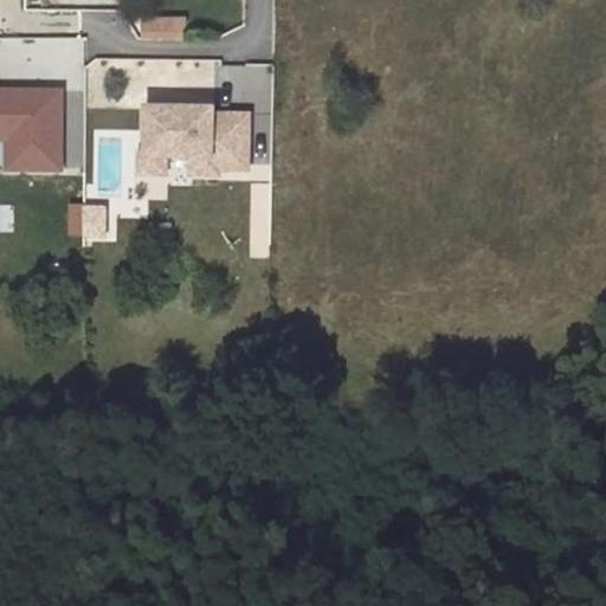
[(146,36),(189,36),(189,15),(146,14),(146,36)]
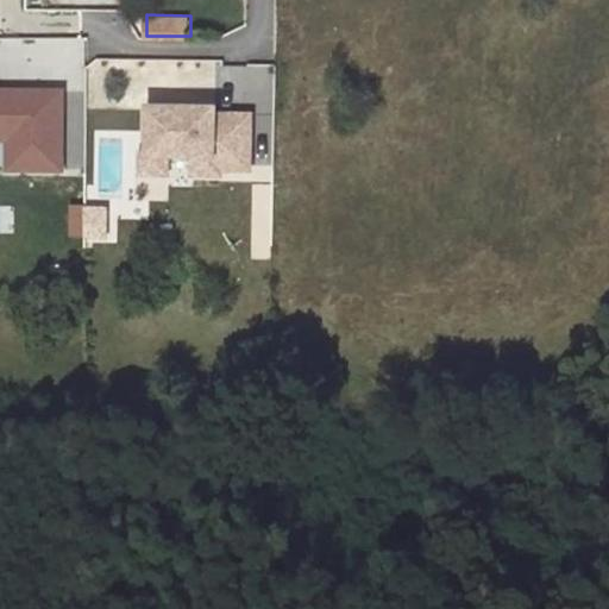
[(58,76),(83,76),(82,37),(45,37),(45,56),(58,56),(58,76)]
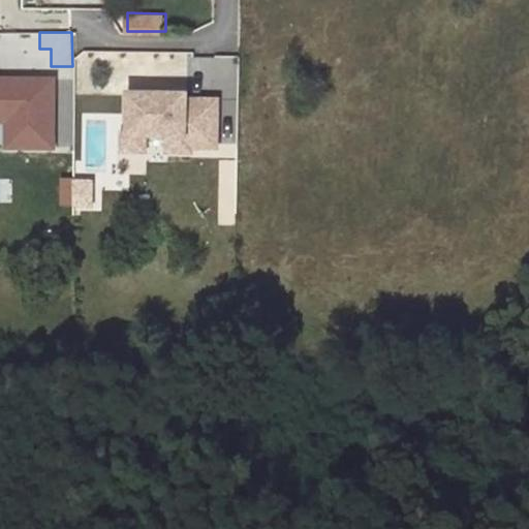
[(71,148),(71,75),(60,75),(60,148),(71,148)]
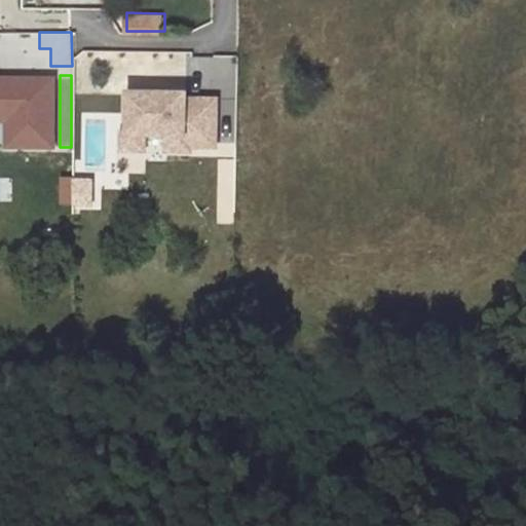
[(0,119),(6,119),(6,145),(52,145),(52,77),(9,77),(9,81),(2,81),(2,77),(0,76),(0,119)]
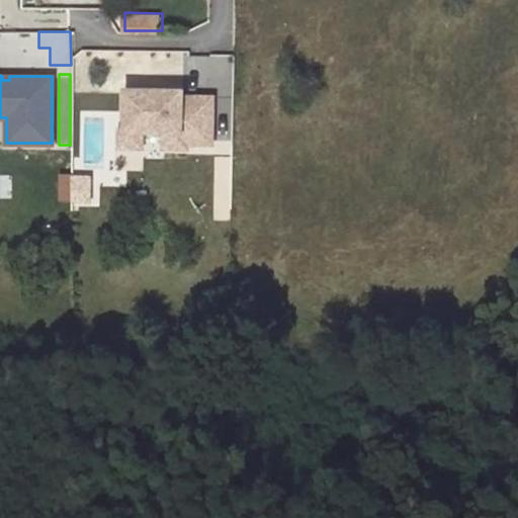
[(212,95),(182,95),(182,90),(124,89),(124,128),(124,130),(142,130),(164,130),(164,146),(187,147),(186,141),(212,142),(212,95)]
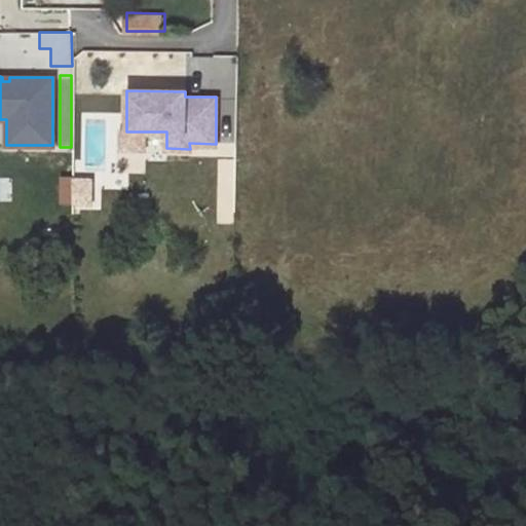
[(144,132),(126,132),(126,130),(121,130),(121,148),(144,148),(144,132)]
